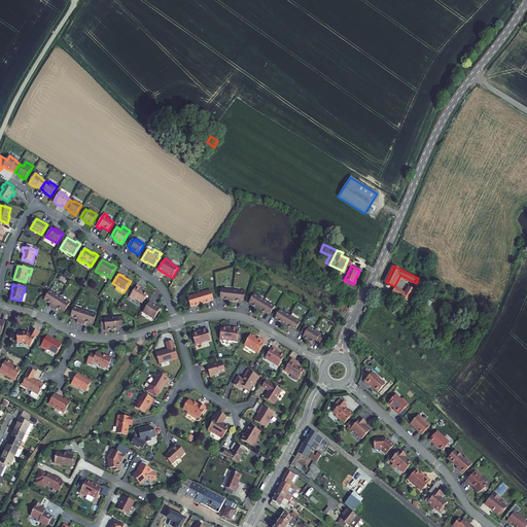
[(142,304),(148,294),(140,290),(142,288),(137,285),(130,297),(134,301),(135,299),(142,304)]
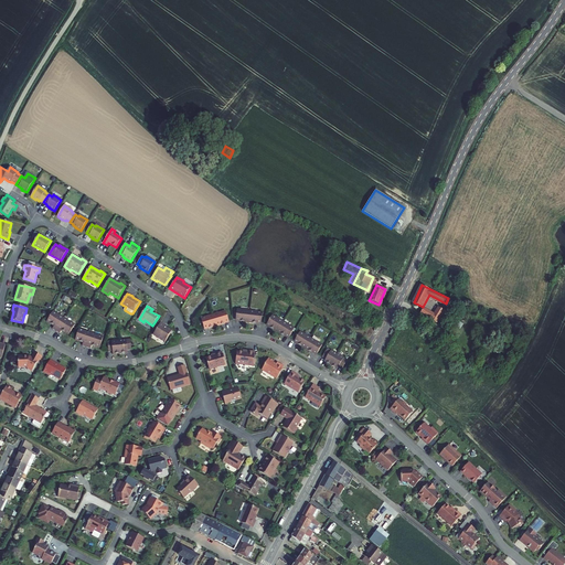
[(422,313),(437,321),(444,308),(439,306),(435,313),(424,308),(422,313)]
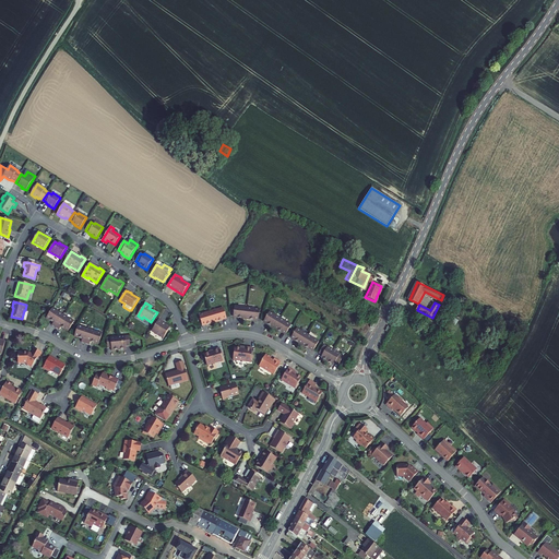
[(455,328),(465,312),(452,305),(443,320),(455,328)]
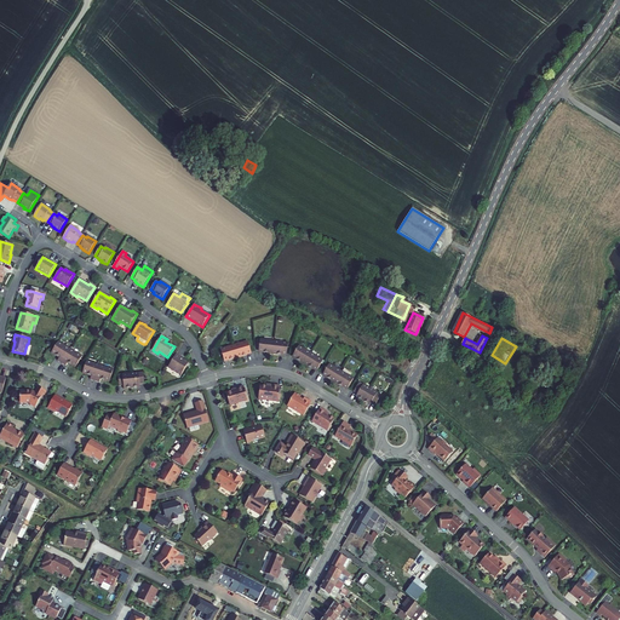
[(274,342),(260,339),(259,351),(263,351),(263,354),(273,354),(282,355),(282,354),(287,355),(288,343),(274,342)]
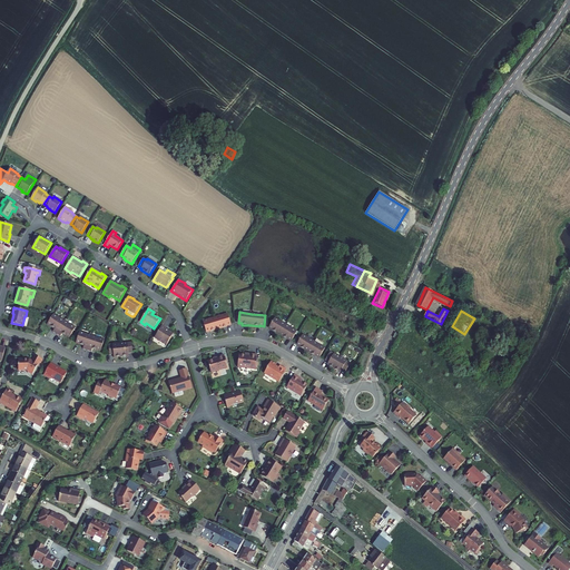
[(65,321),(53,314),(48,324),(55,328),(52,332),(57,334),(60,336),(62,334),(69,338),(76,328),(65,321)]
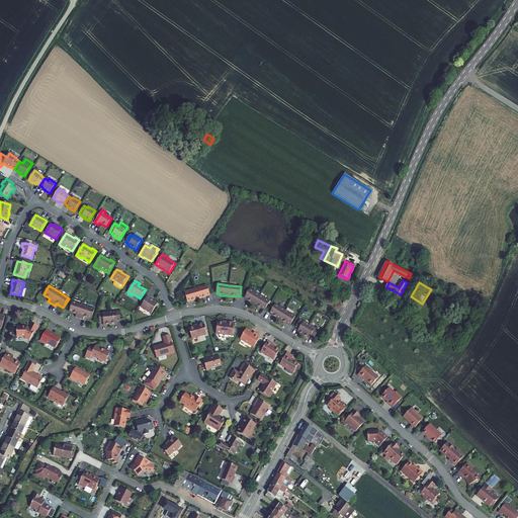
[(184,292),(187,301),(190,300),(191,301),(198,299),(206,296),(206,295),(209,294),(206,285),(195,288),(184,292)]
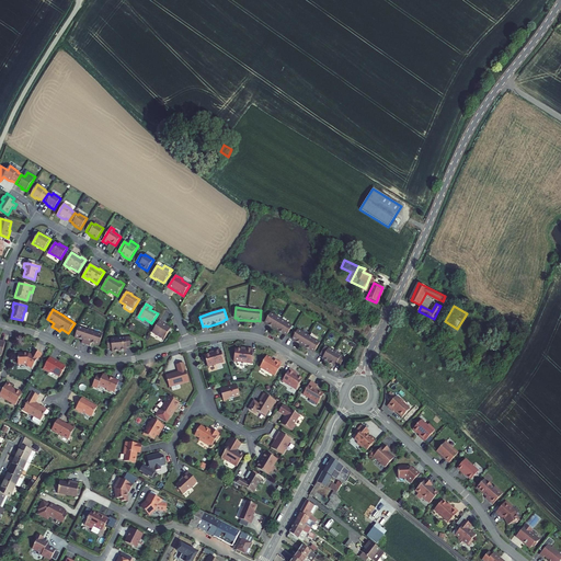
[(282,320),(271,313),(265,322),(268,324),(267,325),(275,330),(283,334),(284,333),(287,335),(293,327),(282,320)]
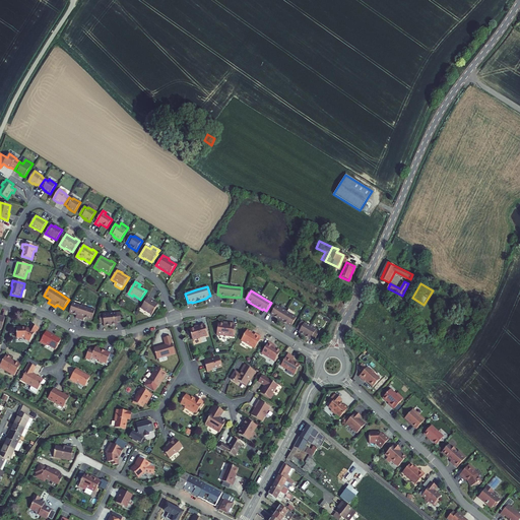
[(152,315),(158,305),(153,302),(150,301),(151,299),(148,297),(141,308),(152,315)]
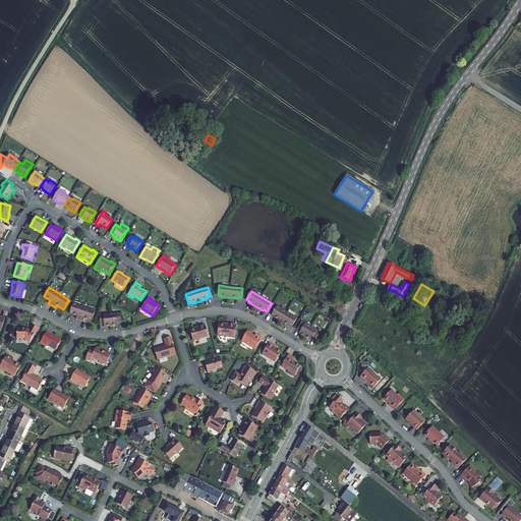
[(84,307),(73,303),(69,313),(76,316),(75,319),(79,321),(83,322),(84,319),(92,321),(95,310),(84,307)]
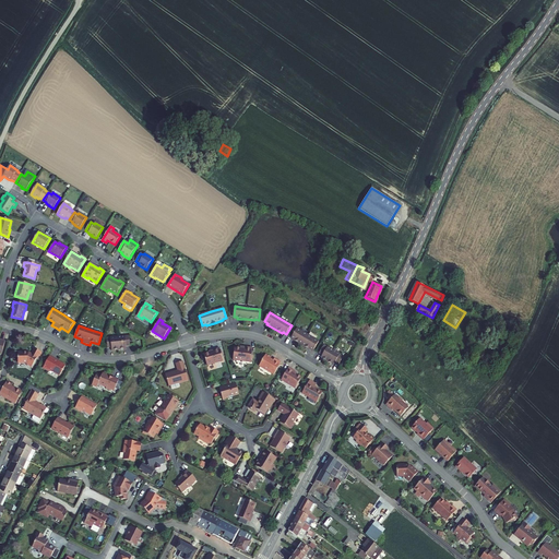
[(310,348),(313,351),(319,342),(308,335),(297,329),(292,337),(295,340),(294,341),(309,349),(310,348)]
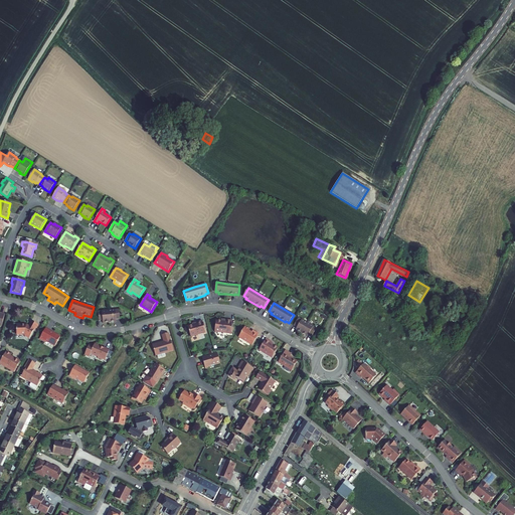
[(120,319),(119,309),(109,311),(98,312),(99,321),(103,321),(103,323),(110,322),(117,322),(116,319),(120,319)]
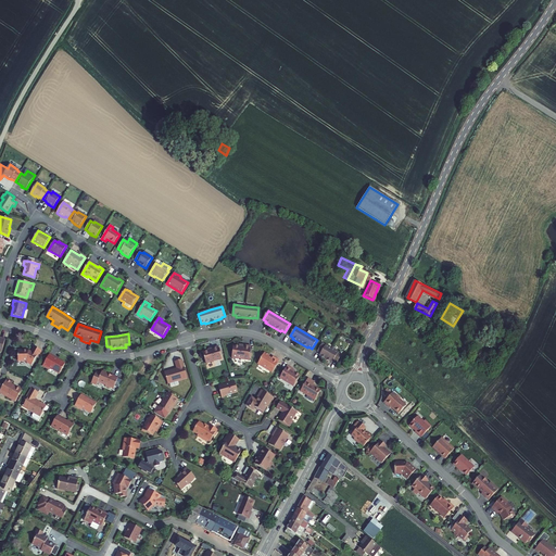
[(337,364),(342,354),(332,349),(323,343),(317,352),(320,354),(319,356),(331,364),(333,362),(337,364)]
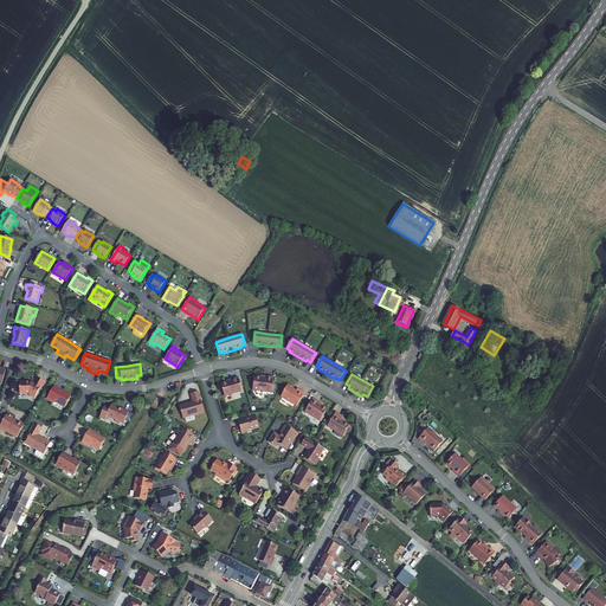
[(255,378),(252,391),(272,393),(274,378),(264,376),(264,379),(260,378),(255,378)]
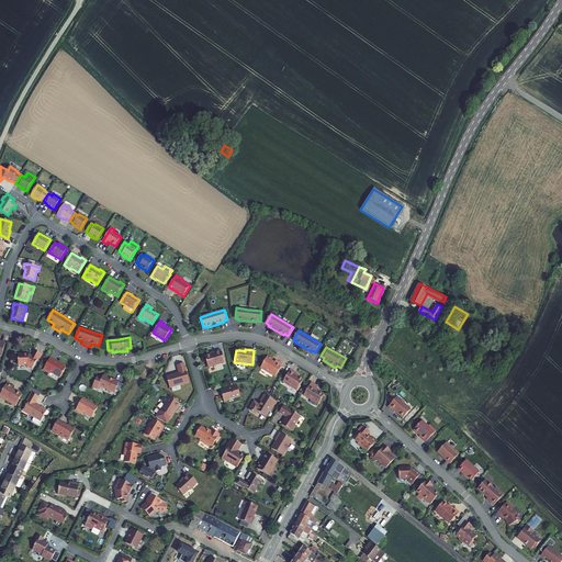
[(29,355),(27,355),(26,356),(24,356),(24,355),(18,355),(18,366),(26,366),(27,366),(27,368),(32,370),(37,360),(37,361),(40,358),(42,355),(34,350),(32,356),(29,355)]
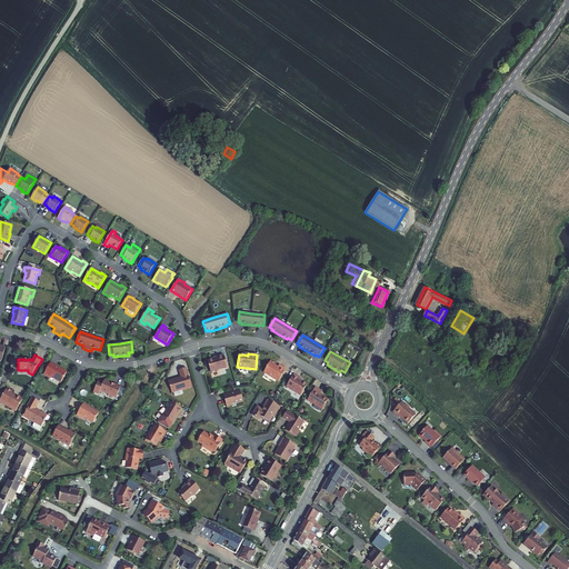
[(216,358),(208,361),(211,372),(227,368),(223,355),(216,357),(216,358)]
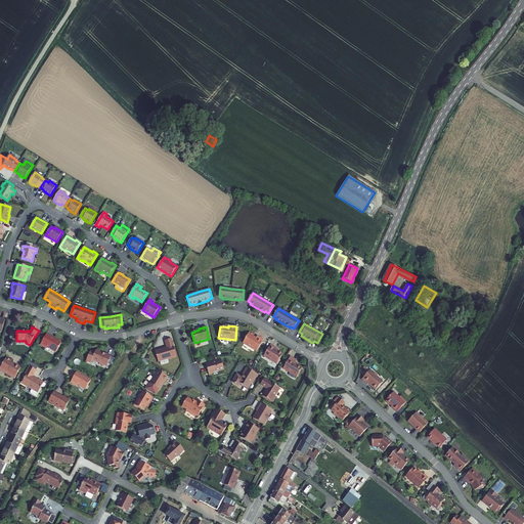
[(246,339),(243,343),(257,351),(263,340),(257,337),(256,338),(253,337),(254,336),(249,333),(246,339)]
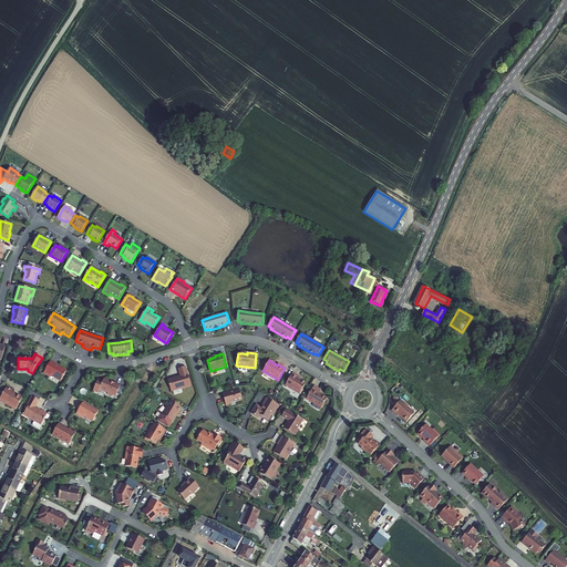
[(57,366),(50,362),(43,373),(49,377),(51,375),(61,381),(66,371),(61,368),(61,369),(57,367),(57,366)]
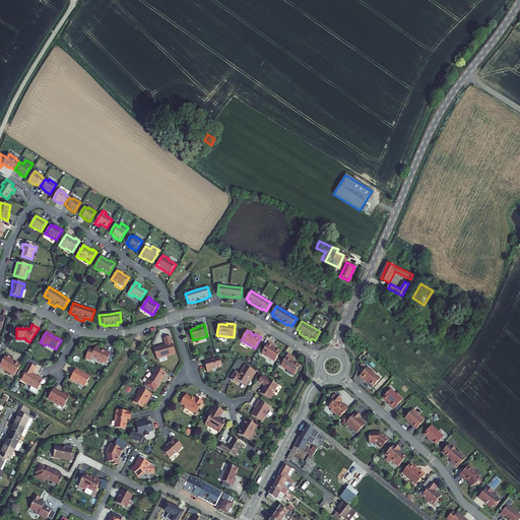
[(153,348),(156,359),(176,353),(170,336),(164,338),(166,344),(153,348)]
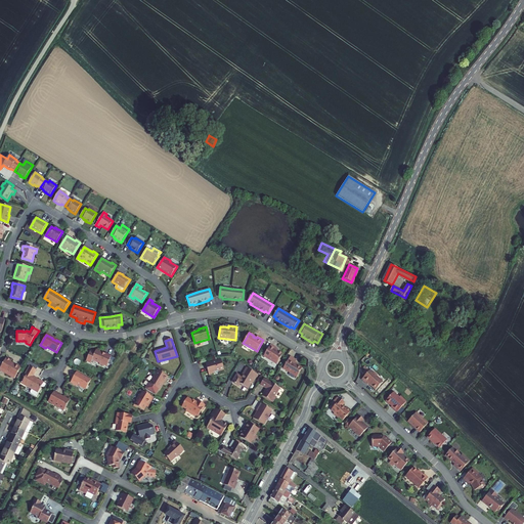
[(270,345),(263,356),(276,364),(282,354),(278,351),(278,350),(270,345)]
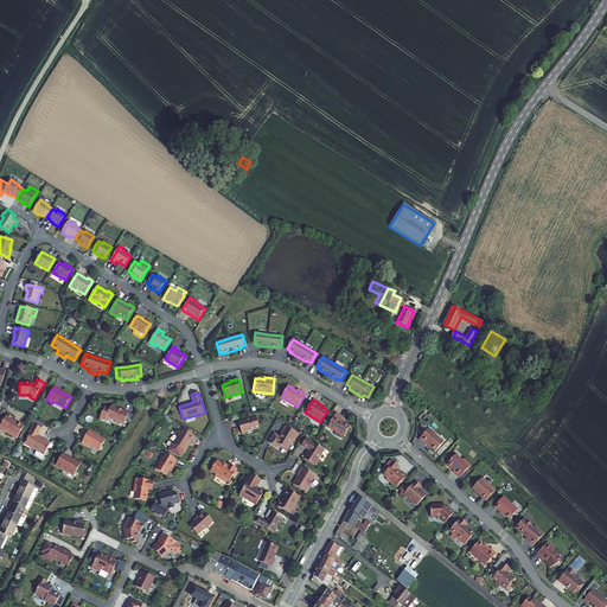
[(107,417),(115,421),(115,422),(121,425),(121,423),(125,425),(125,422),(129,423),(134,416),(128,413),(129,411),(122,409),(121,410),(117,409),(119,408),(112,406),(110,409),(104,407),(100,419),(106,421),(107,417)]
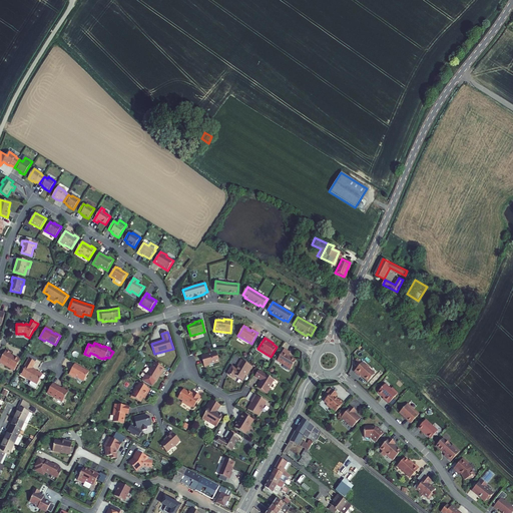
[(285,349),(278,361),(291,369),(296,360),(289,356),(291,353),(285,349)]
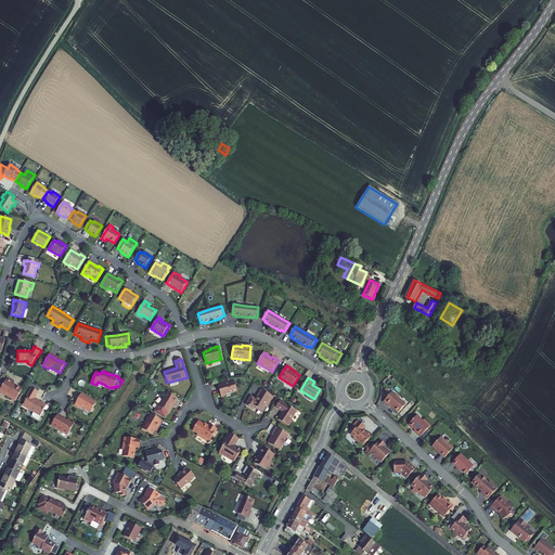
[(12,382),(7,378),(3,385),(0,383),(0,391),(15,401),(22,389),(11,384),(12,382)]
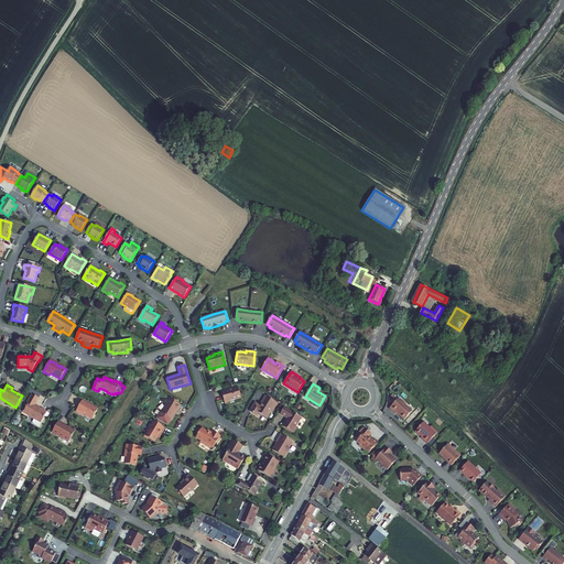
[(226,391),(221,392),(225,404),(228,403),(228,402),(230,401),(231,402),(236,401),(235,400),(241,398),(238,387),(231,389),(226,391)]
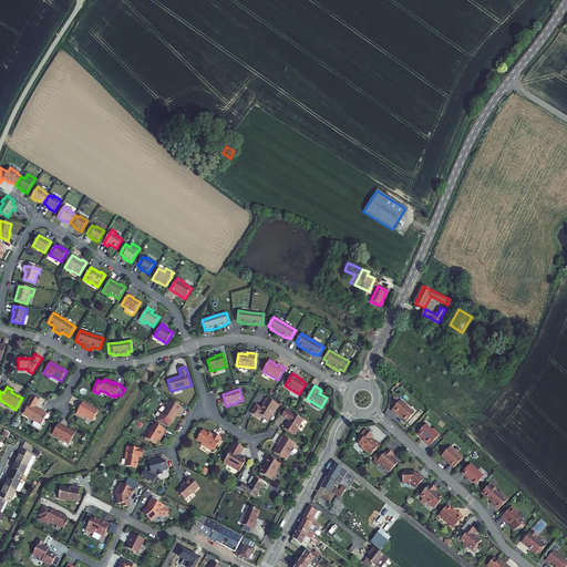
[(29,394),(32,397),(39,401),(41,397),(30,391),(29,394)]
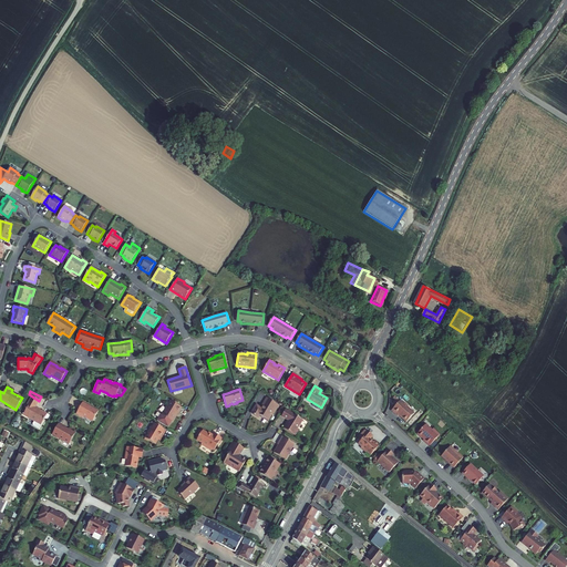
[(39,401),(32,397),(27,405),(28,406),(23,415),(34,422),(33,424),(33,425),(39,429),(47,414),(41,411),(41,412),(39,411),(39,410),(35,408),(39,401)]
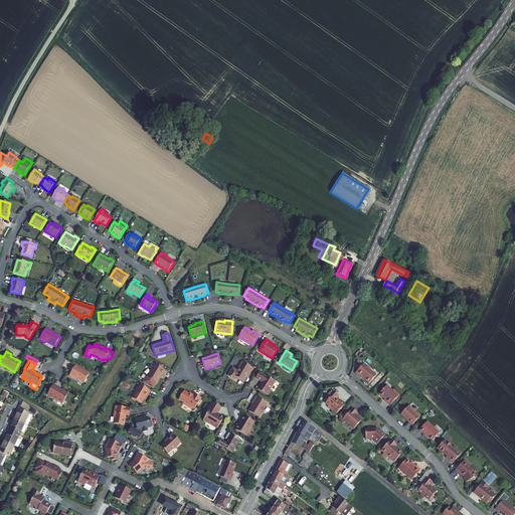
[(362,377),(369,383),(376,375),(370,369),(371,369),(367,366),(364,364),(363,364),(359,360),(357,362),(359,363),(356,366),(359,369),(356,373),(361,378),(362,377)]
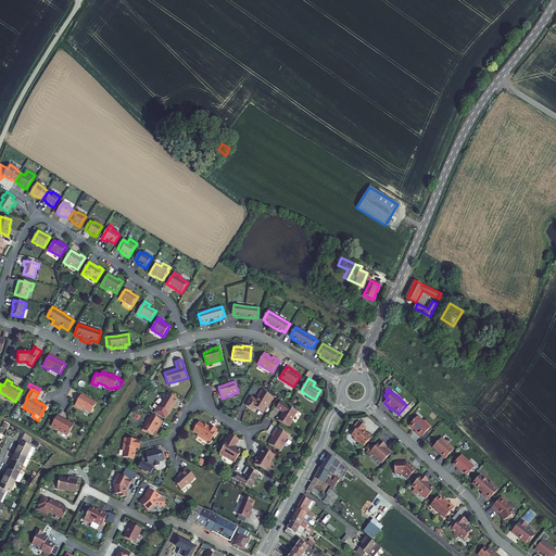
[(273,397),(261,390),(257,397),(258,397),(256,401),(255,400),(253,399),(250,400),(247,406),(252,409),(254,406),(258,409),(257,411),(263,413),(266,406),(267,407),(272,400),(270,400),(273,397)]
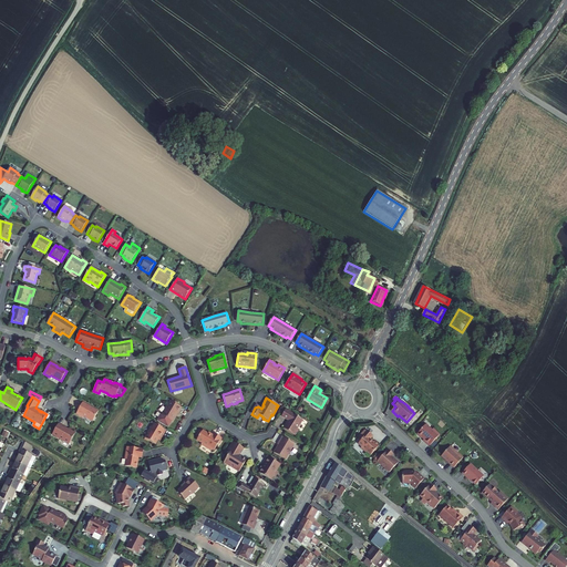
[(161,414),(157,421),(167,428),(172,421),(173,421),(177,413),(178,413),(182,408),(171,401),(163,415),(161,414)]
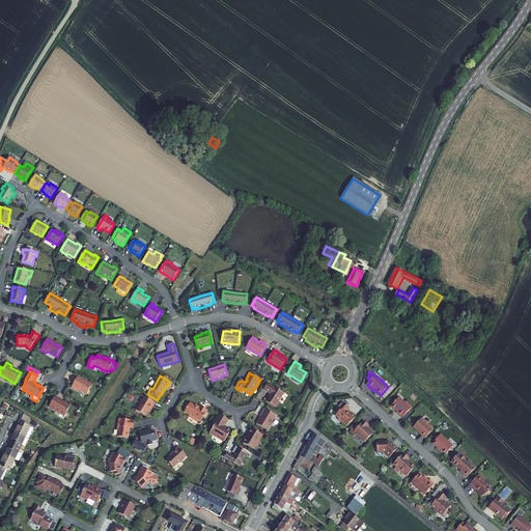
[(84,381),(78,376),(72,388),(78,391),(79,390),(86,394),(88,393),(92,385),(87,383),(84,381)]
